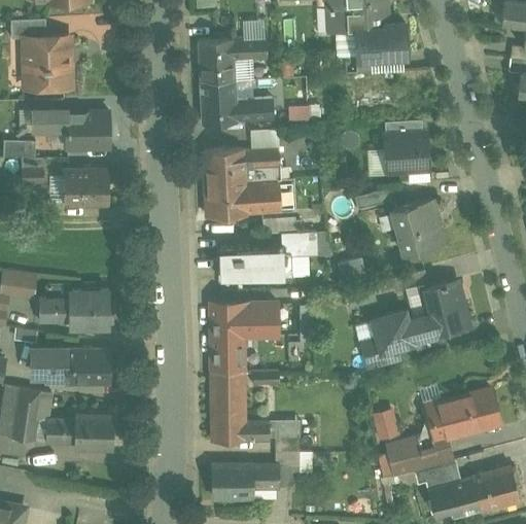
[(328,0),(329,8),(330,33),(356,32),(388,30),(388,25),(387,11),(385,11),(384,0),(328,0)]
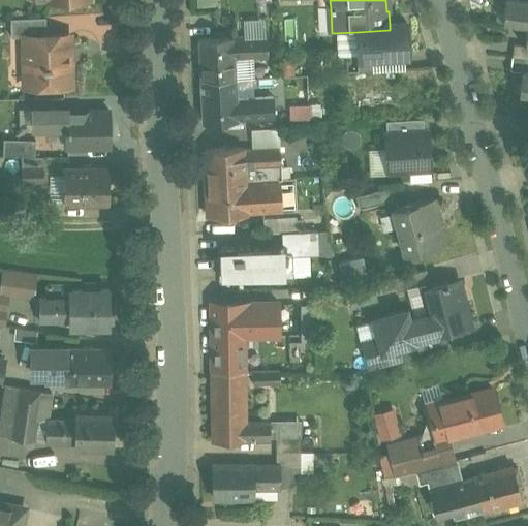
[(527,2),(505,1),(505,2),(502,24),(527,28),(527,27),(527,26),(527,2)]
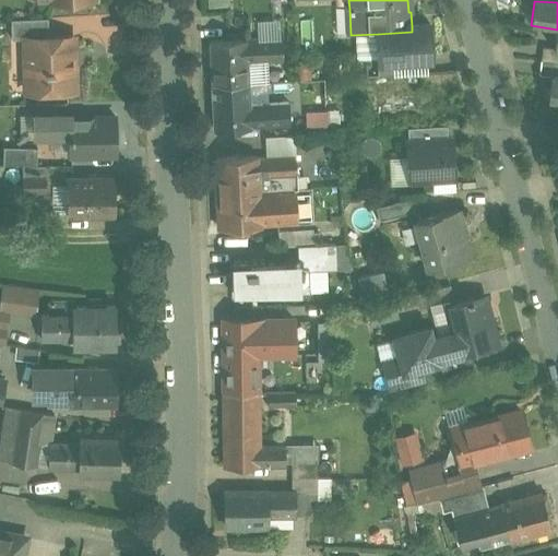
[(349,9),(329,10),(330,36),(351,35),(349,9)]
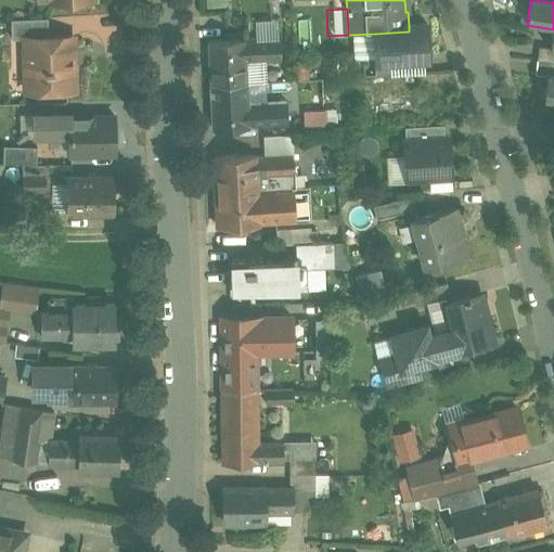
[(50,20),(13,21),(14,41),(26,41),(26,40),(51,39),(50,20)]
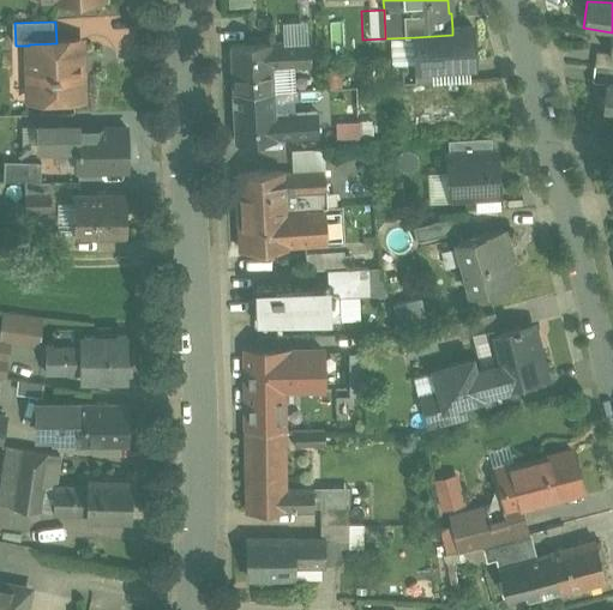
[(452,35),(415,37),(418,71),(418,72),(434,71),(451,70),(475,68),(474,54),(475,54),(474,43),(473,29),(452,29),(452,35)]
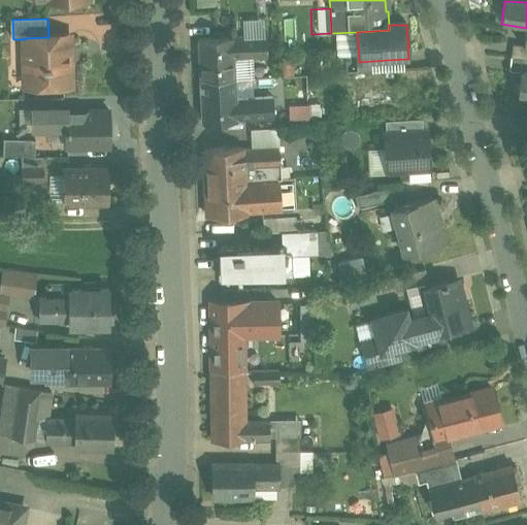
[(48,37),(25,38),(25,39),(27,89),(74,88),(73,62),(70,62),(69,36),(48,37)]
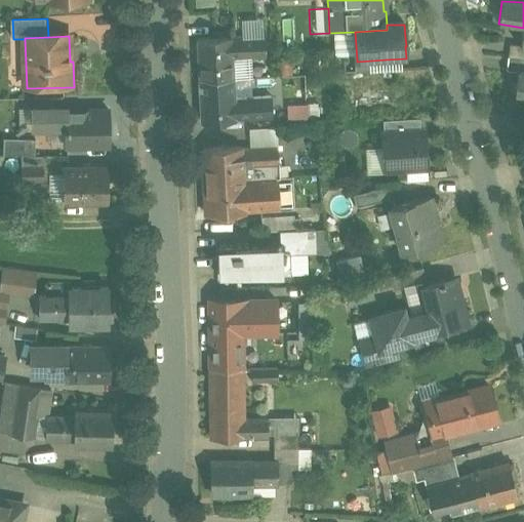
[(264,38),(197,41),(199,82),(200,83),(234,81),(235,81),(234,61),(266,59),(265,39),(264,39),(264,38)]
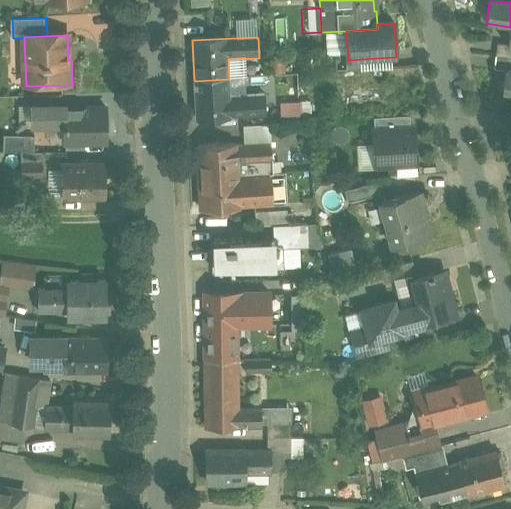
[(510,46),(508,47),(508,46),(498,44),(496,57),(510,58),(510,46)]
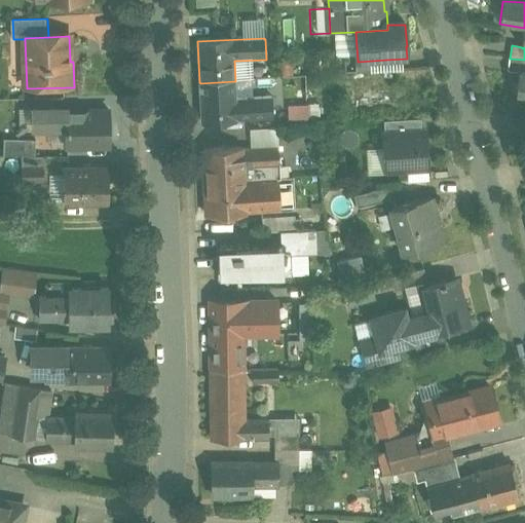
[(524,60),(510,59),(509,73),(521,74),(521,73),(524,73),(524,60)]
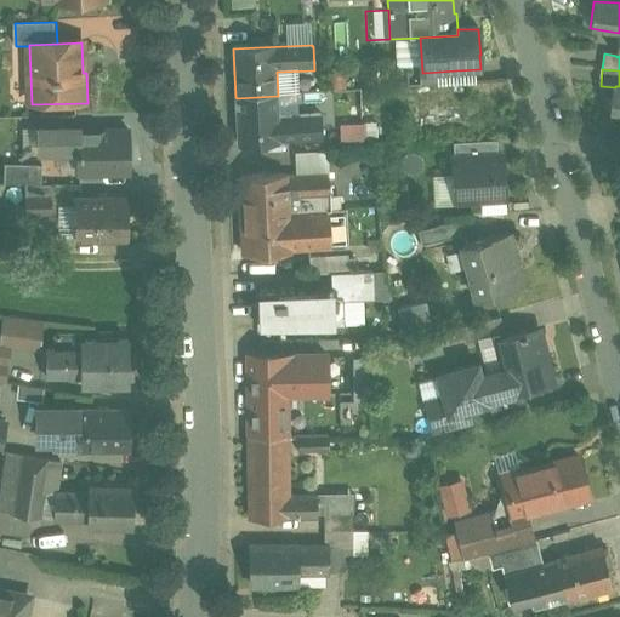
[(439,72),(422,73),(422,72),(420,72),(421,87),(439,86),(439,72)]
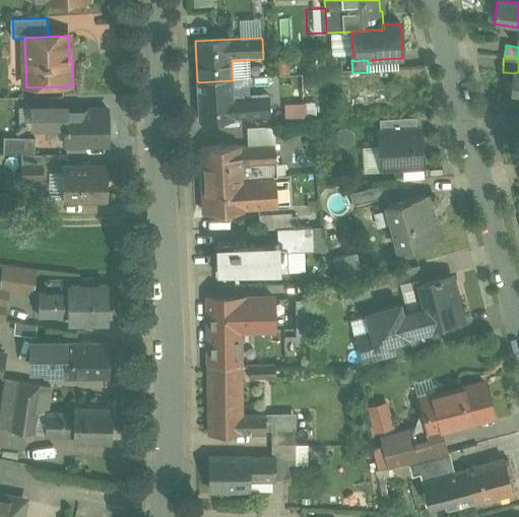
[(232,80),(198,82),(200,122),(270,118),(269,98),(233,100),(232,80)]
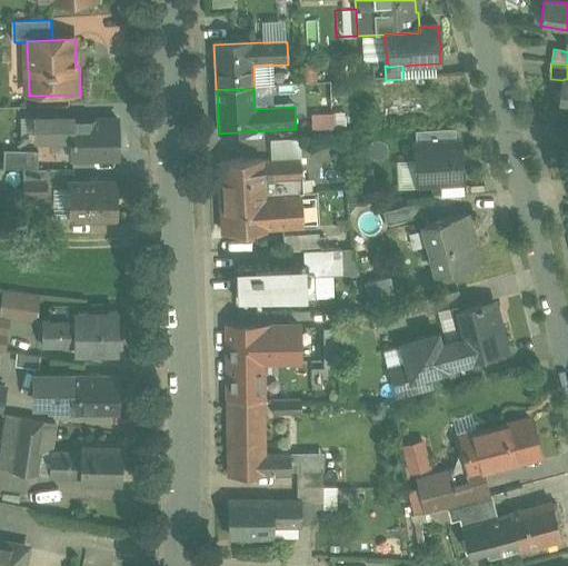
[(312,129),(345,128),(345,115),(312,117),(312,129)]
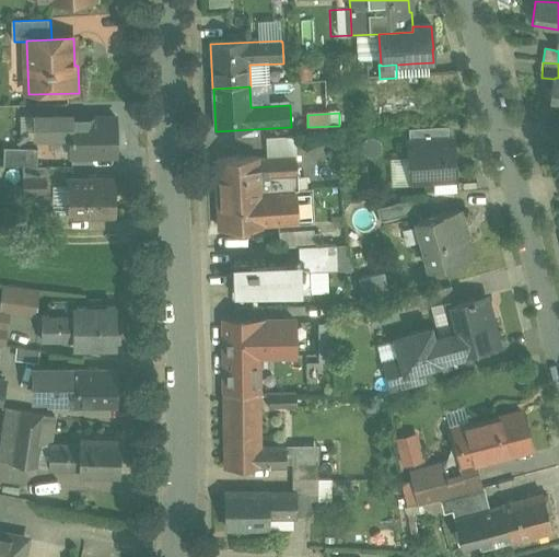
[(116,118),(73,119),(73,117),(37,117),(37,137),(72,137),(73,159),(117,158),(116,118)]
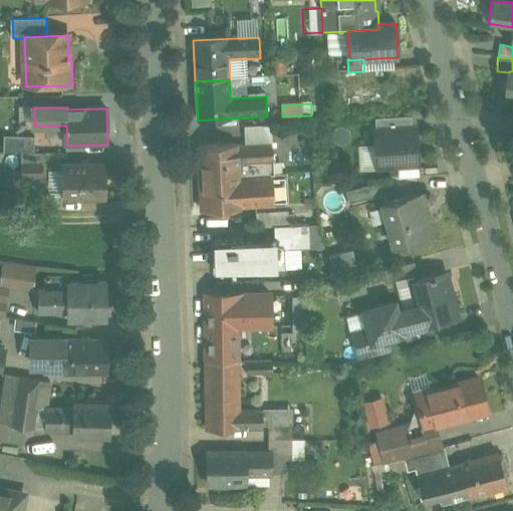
[(412,117),(375,120),(376,134),(413,132),(412,117)]
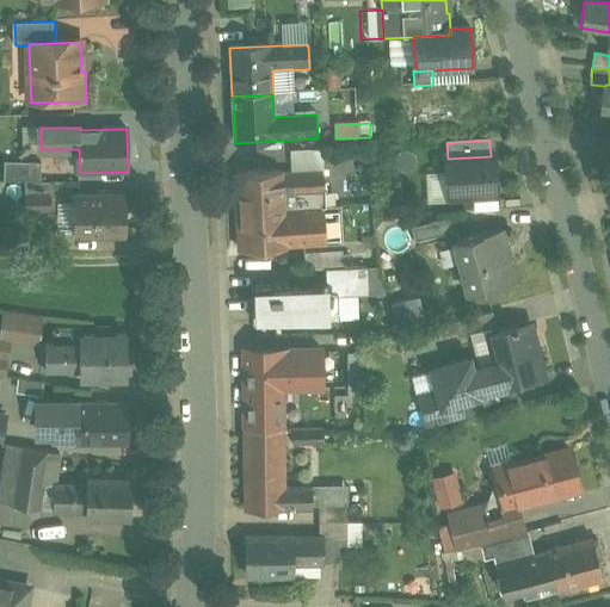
[(291,150),(291,171),(324,171),(324,150),(291,150)]
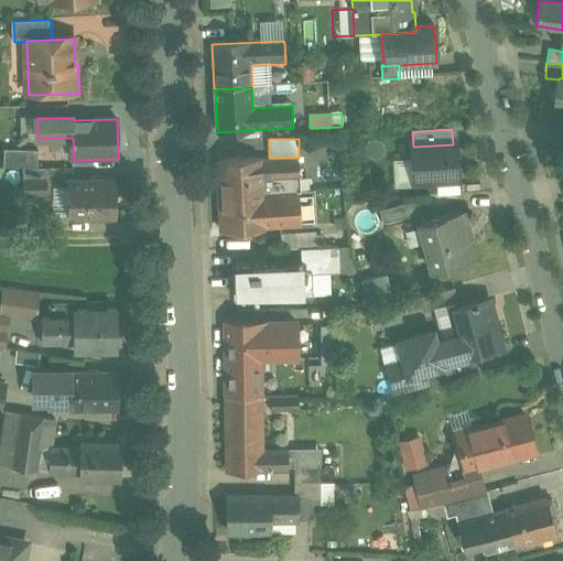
[(413,147),(412,147),(414,185),(459,182),(457,143),(453,144),(413,147)]
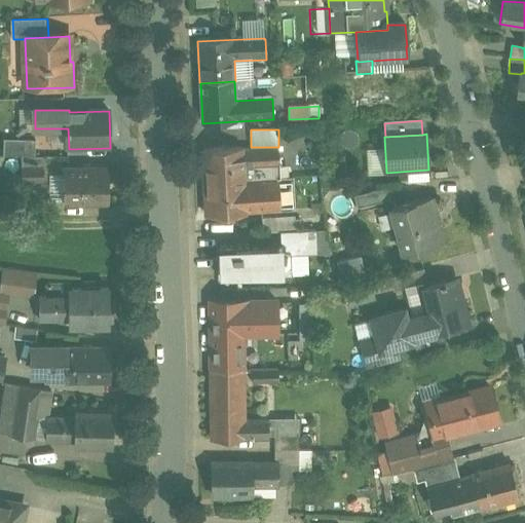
[(37,143),(5,142),(5,157),(24,158),(36,158),(37,143)]
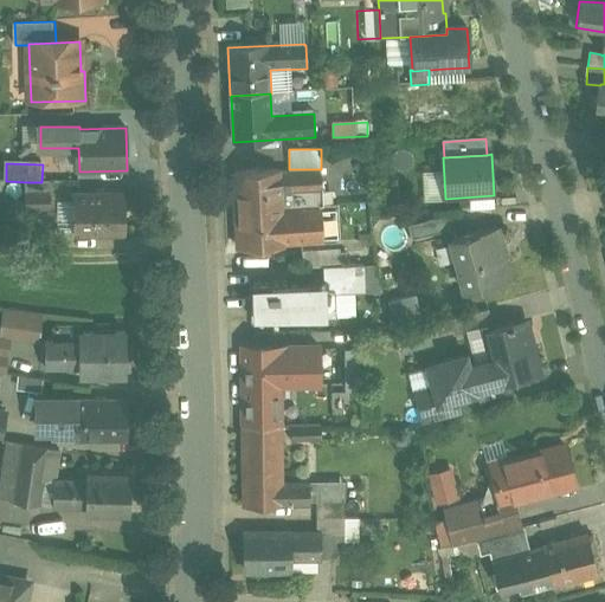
[(321,170),(282,173),(281,172),(236,175),(238,213),(323,207),(323,206),(321,170)]
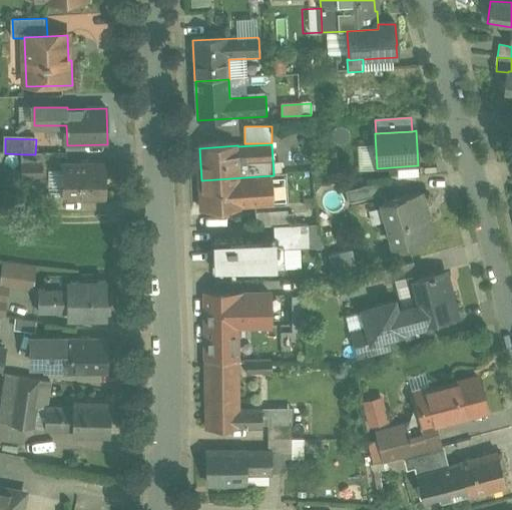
[(302,149),(283,150),(283,160),(303,159),(302,149)]
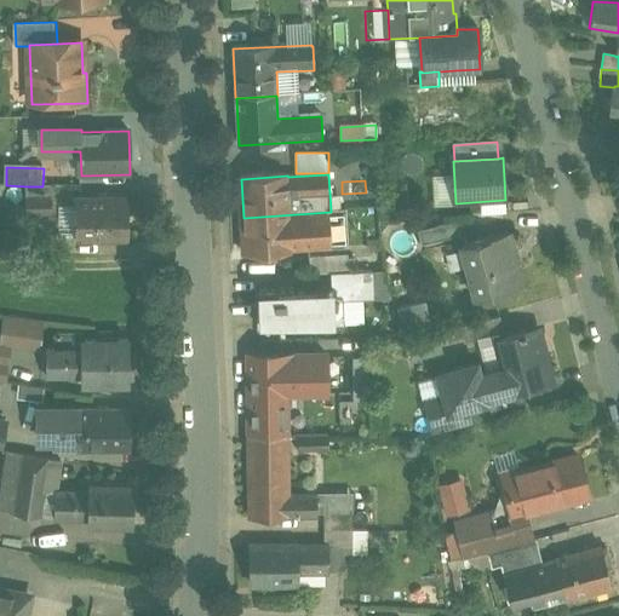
[(43,186),(28,186),(27,217),(52,217),(52,186),(43,186)]
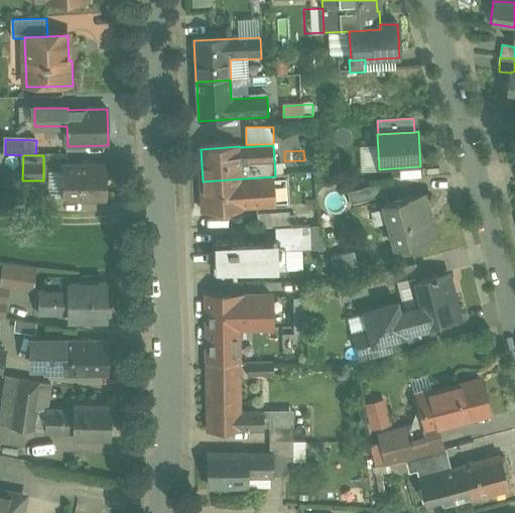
[(108,167),(65,167),(65,202),(107,202),(108,167)]
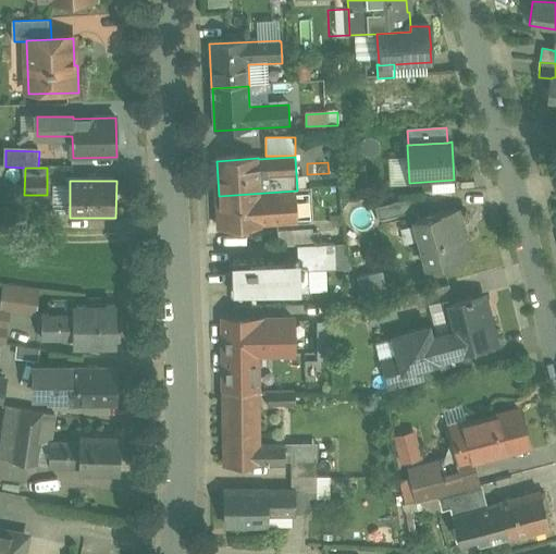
[(297,191),(219,196),(221,231),(263,229),(263,226),(298,225),(297,191)]
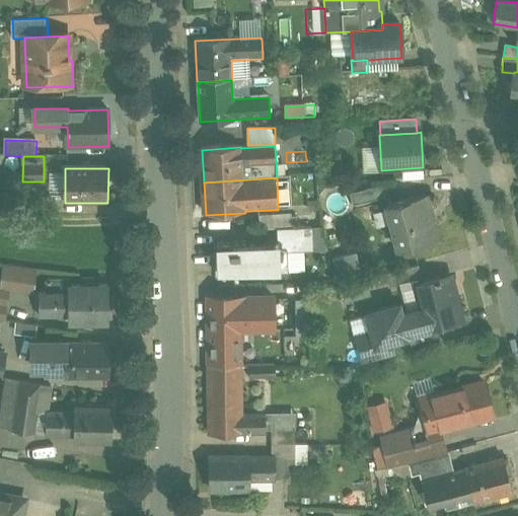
[(383,187),(350,195),(353,207),(386,199),(383,187)]
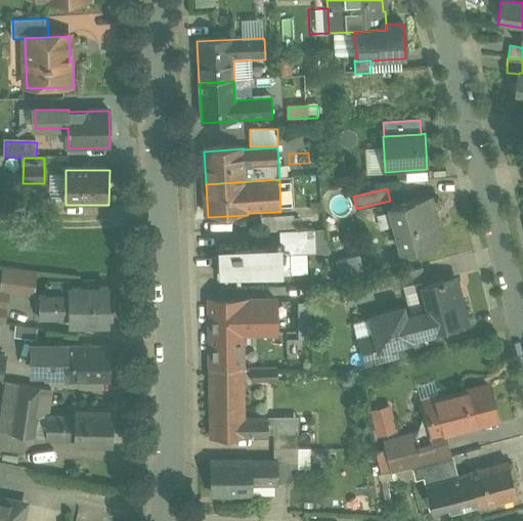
[(433,198),(390,209),(402,255),(444,244),(443,242),(441,242),(434,216),(436,216),(432,201),(433,200),(433,198)]
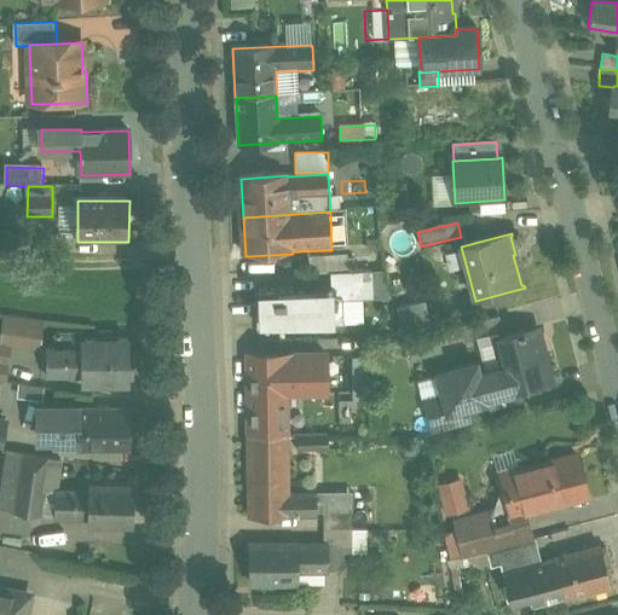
[(347,256),(309,257),(310,274),(354,272),(354,260),(347,261),(347,256)]
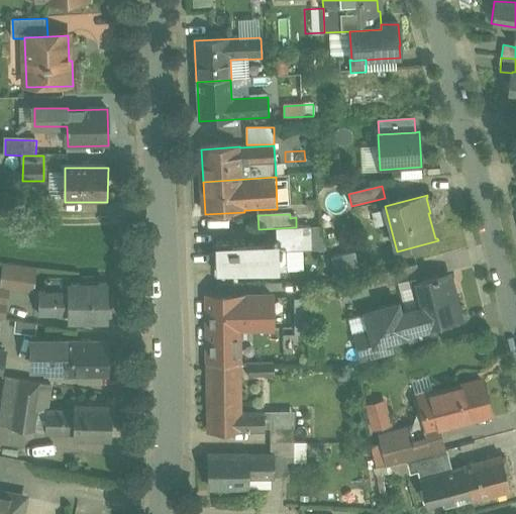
[(312,228),(276,229),(277,241),(278,241),(278,252),(287,252),(313,251),(312,228)]
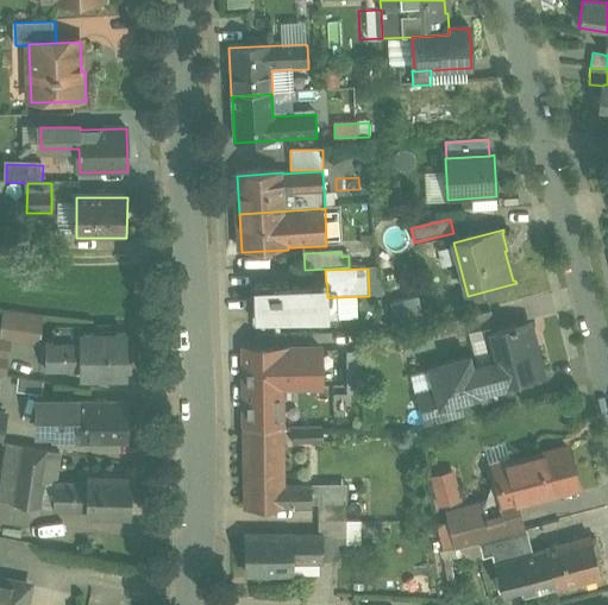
[(326,284),(251,287),(252,322),(328,322),(327,297),(327,284),(326,284)]
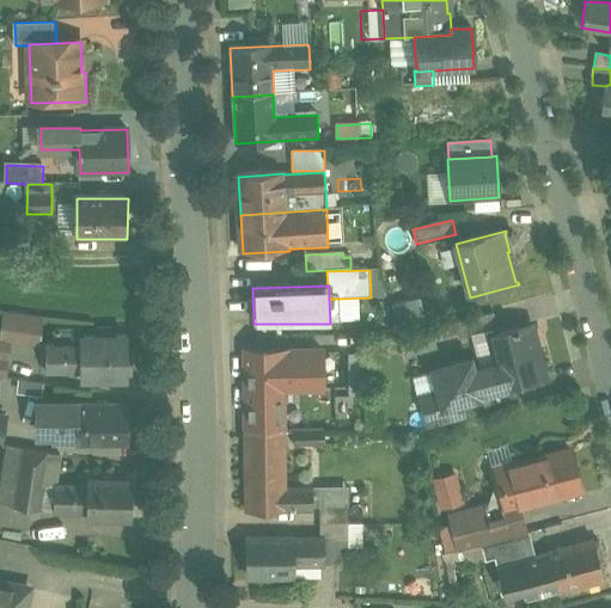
[(340,324),(340,299),(329,299),(330,324),(340,324)]
